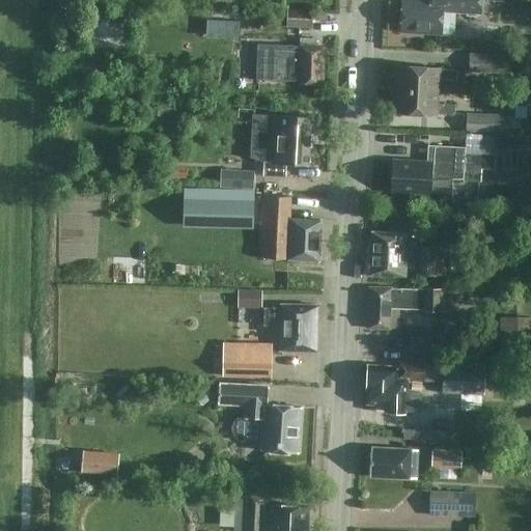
[(480,14),(480,0),(428,0),(428,1),(415,0),(401,0),(399,31),(441,34),(442,11),(480,14)]
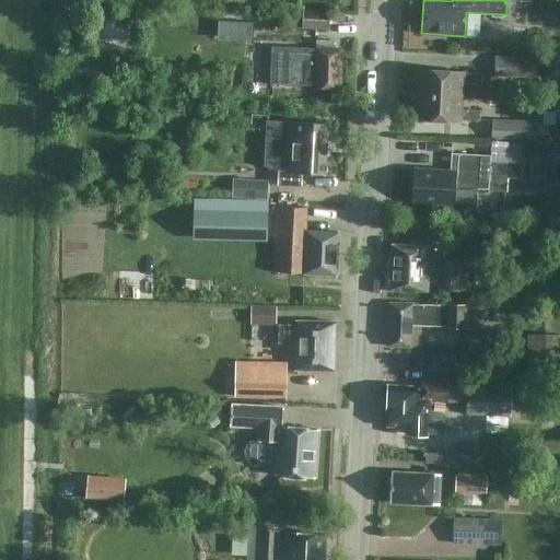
[(302,28),(328,30),(329,11),(302,10),(302,28)]
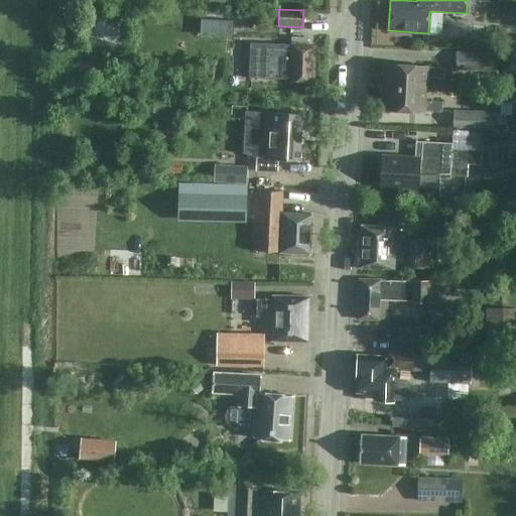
[(99,20),(94,37),(110,41),(115,25),(99,20)]
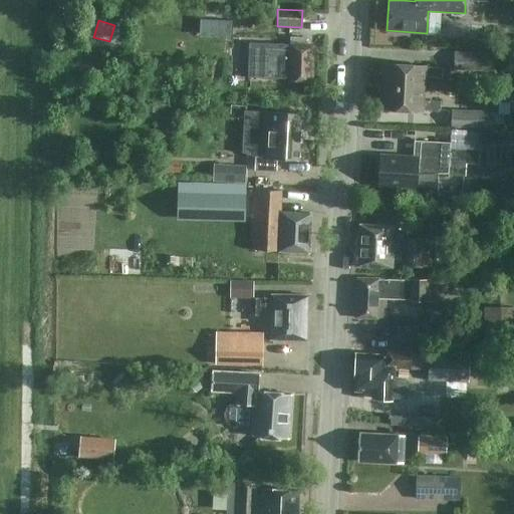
[(311,81),(312,45),(304,44),(304,37),(290,36),(289,44),(248,42),(247,77),(288,79),(288,80),(311,81)]
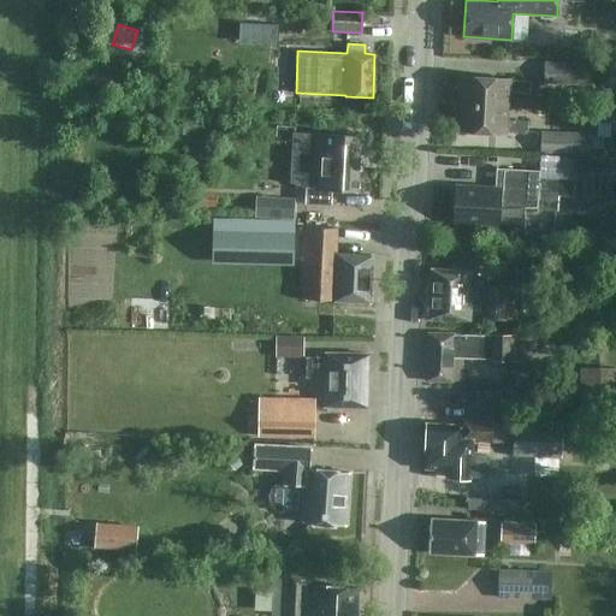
[(543,83),(591,86),(591,63),(544,61),(543,83)]
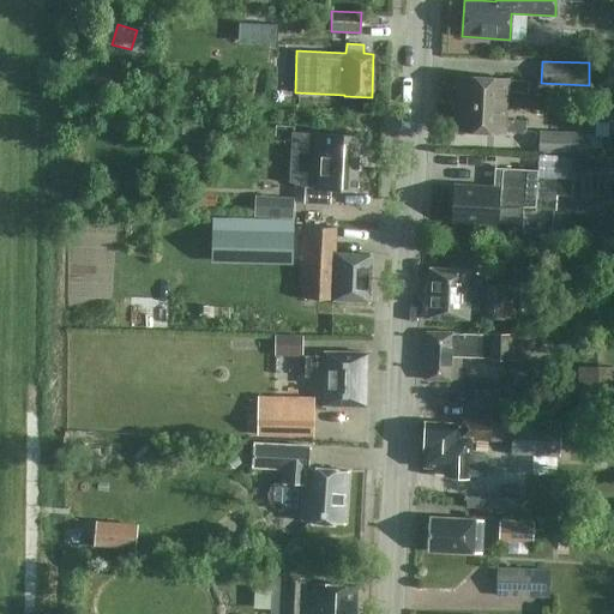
[(459,76),(458,103),(506,106),(507,92),(528,94),(528,80),(507,79),(507,78),(459,76)]
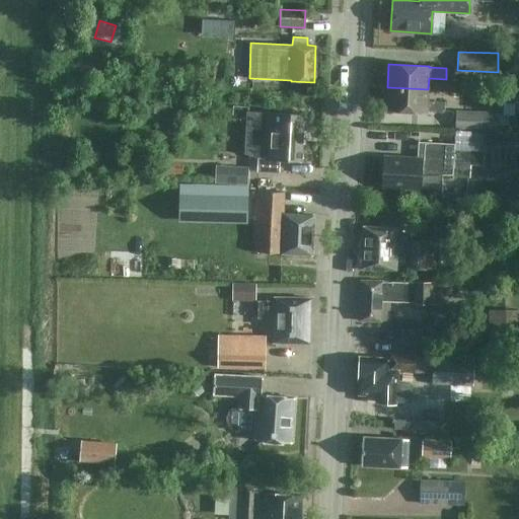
[(428,89),(387,87),(385,110),(427,113),(427,112),(444,113),(444,101),(427,100),(428,89)]
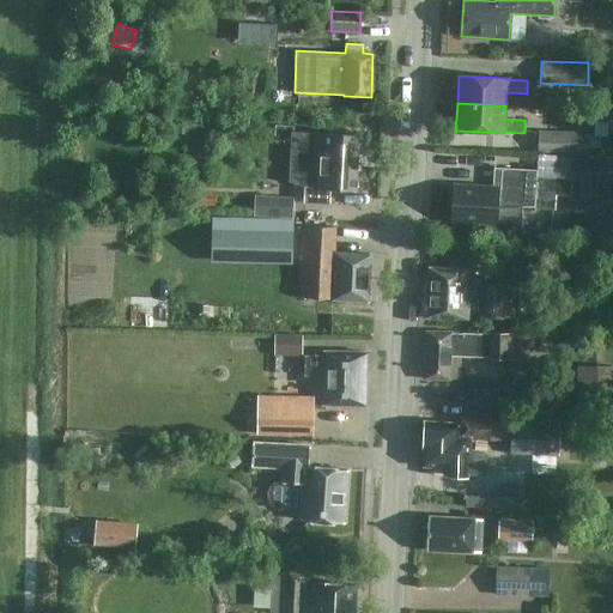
[(538,152),(584,153),(586,132),(538,131),(538,152)]
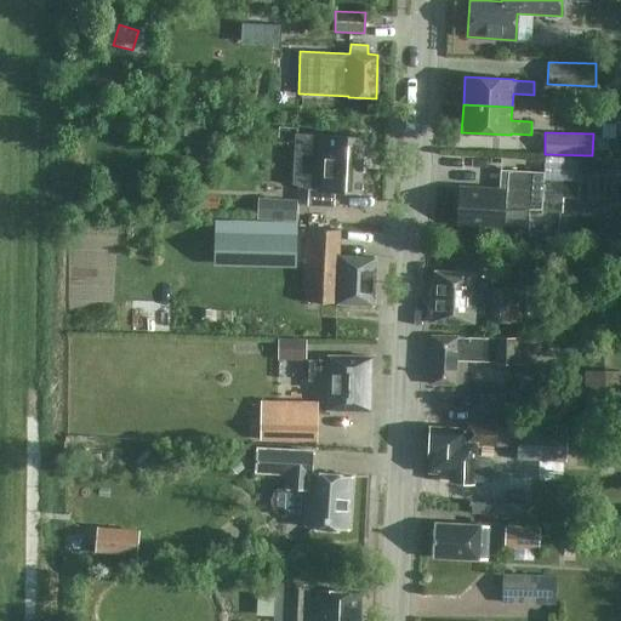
[(334,192),(359,193),(363,137),(315,134),(312,189),(308,189),(307,205),(334,206),(334,192)]
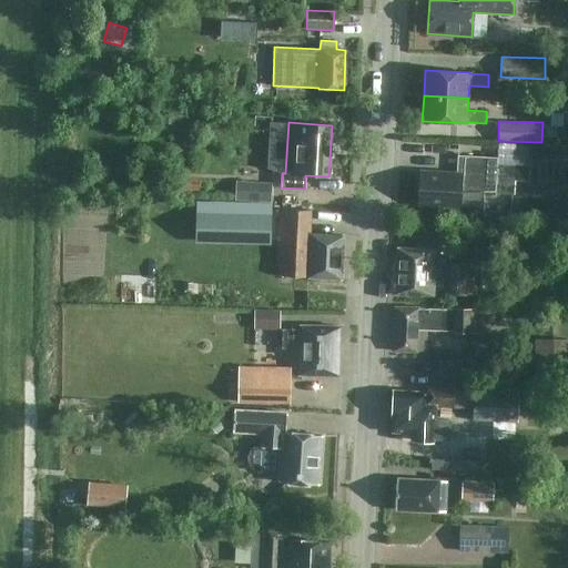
[(497,164),(497,158),(457,155),(456,174),(419,172),(417,203),(482,208),(483,192),(495,191),(514,192),(515,165),(497,164)]
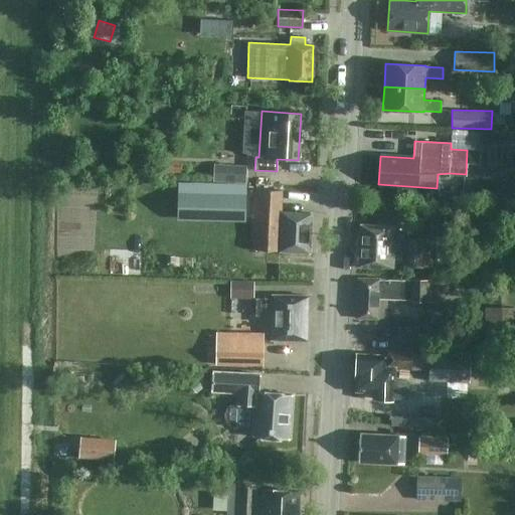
[(180,171),(180,160),(164,160),(164,171),(180,171)]
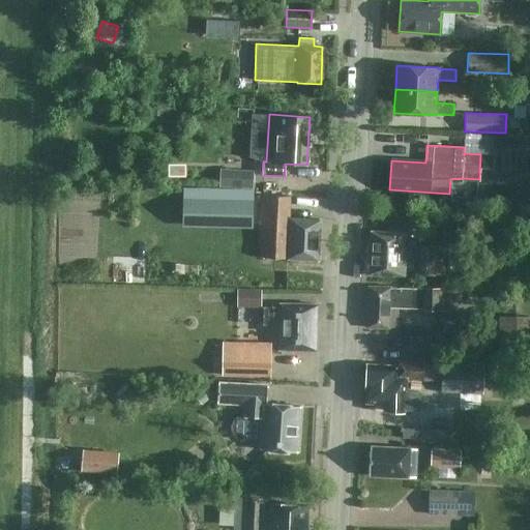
[(253,171),(221,169),(219,185),(252,187),(253,171)]
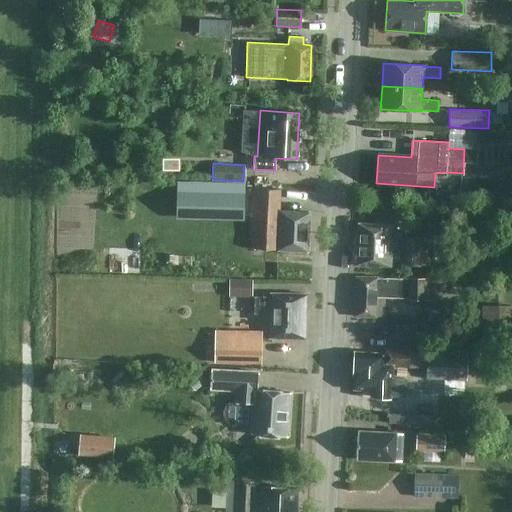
[(251,187),(248,248),(276,249),(276,250),(307,251),(309,211),(279,210),(280,189),(251,187)]
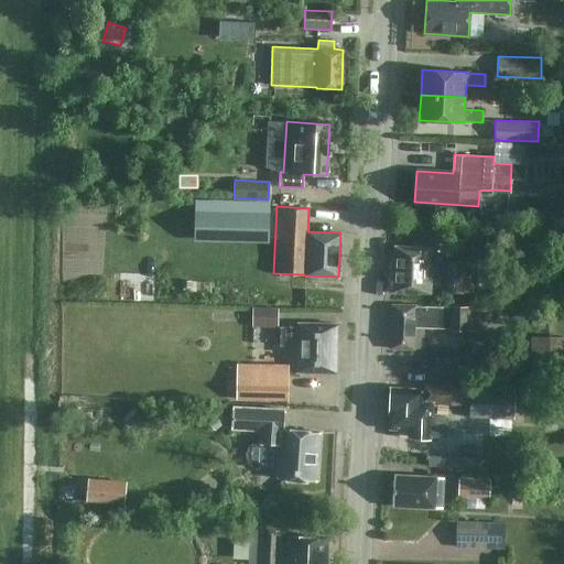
[(197,207),(196,234),(267,236),(268,209),(197,207)]
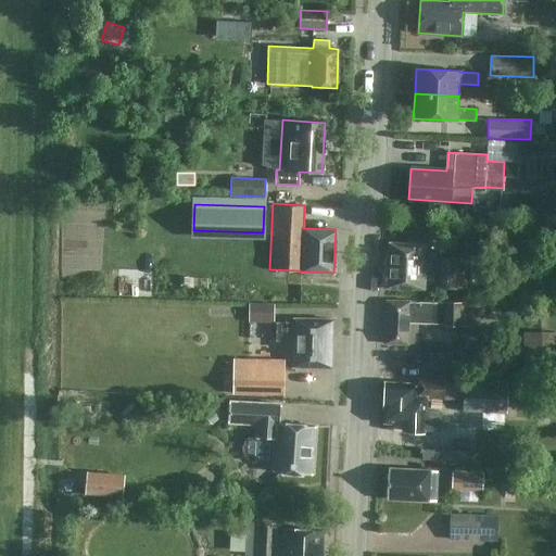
[(484,226),(495,226),(496,211),(484,210),(484,226)]
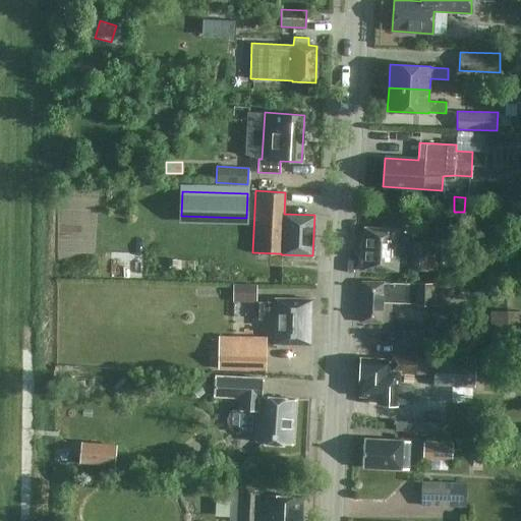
[(362,270),(398,271),(399,228),(364,227),(362,270)]
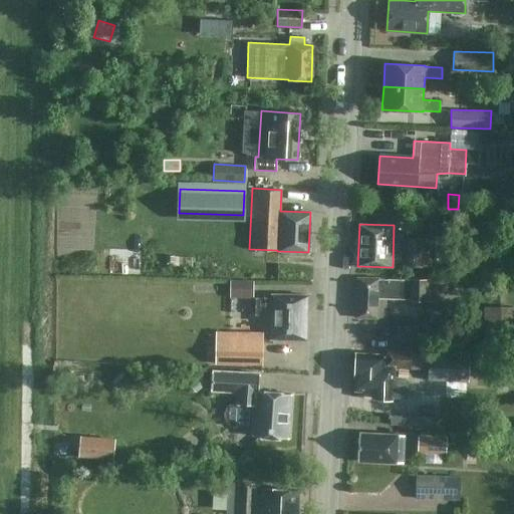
[(406,266),(427,267),(428,238),(407,238),(406,266)]
